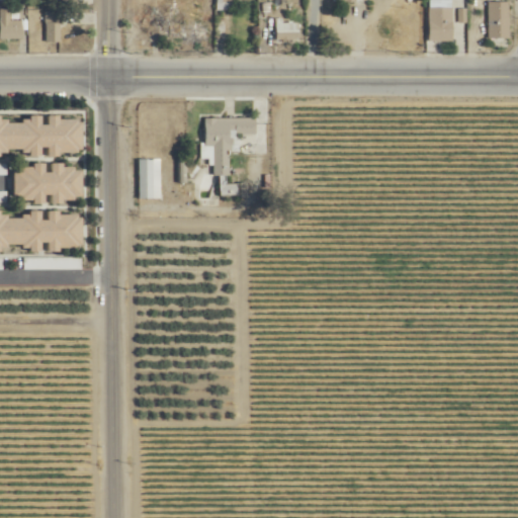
[(452,40),(452,0),(428,0),(429,40),(452,40)]
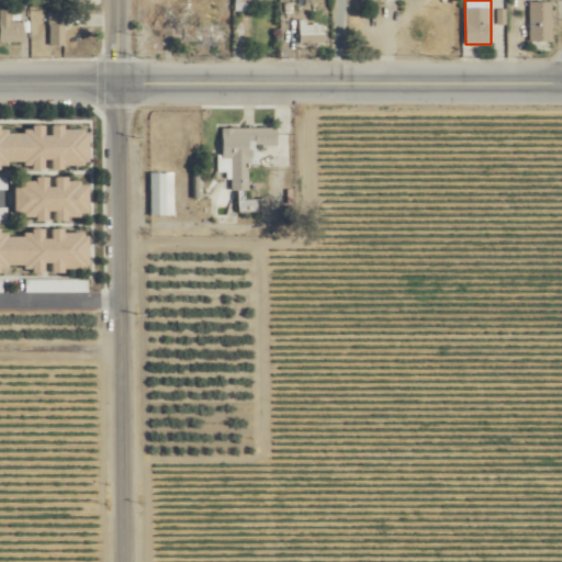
[(529,42),(553,42),(553,1),(529,1),(529,42)]
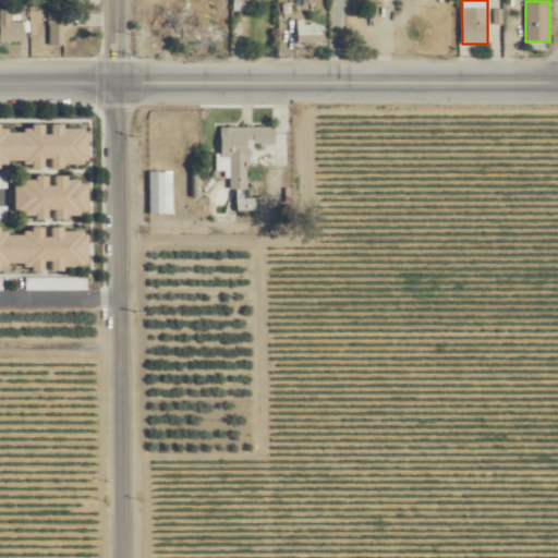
[(23,22),(11,22),(11,10),(0,9),(0,40),(23,41),(23,22)]
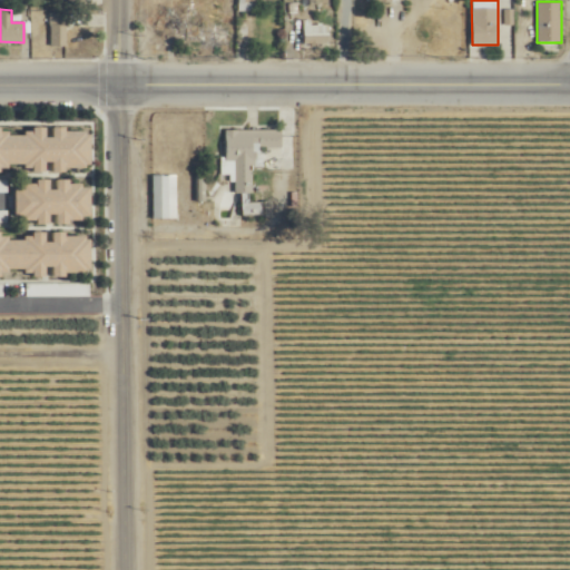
[(182,10),(163,10),(163,31),(182,31),(182,10)]
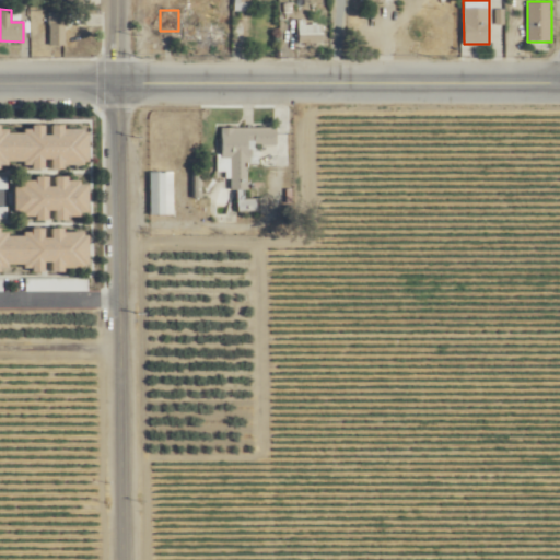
[(324,44),(324,19),(299,19),(299,44),(324,44)]
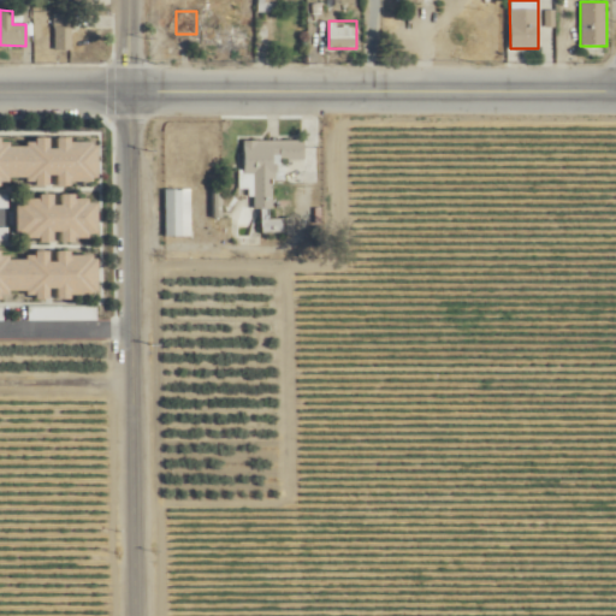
[(72,51),(72,22),(55,22),(55,51),(72,51)]
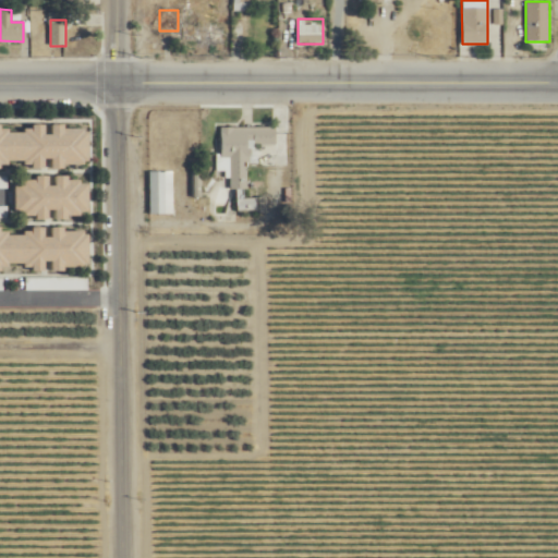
[(226,28),(182,28),(182,43),(226,43),(226,28)]
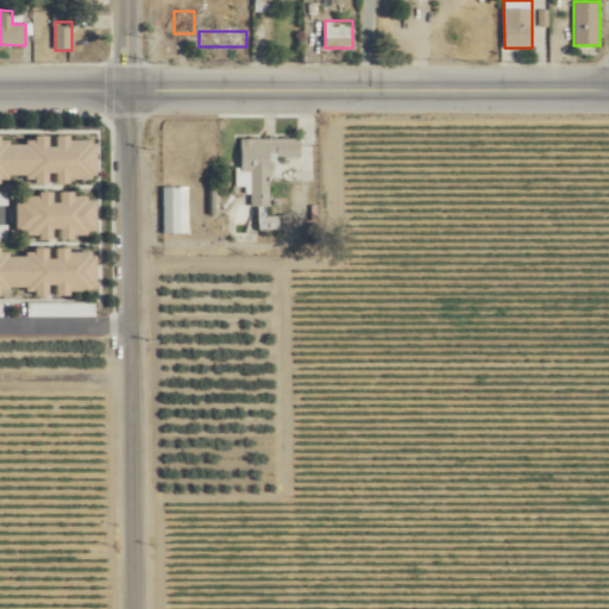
[(0,182),(46,183),(46,182),(93,182),(94,139),(51,139),(51,138),(24,137),(24,140),(0,139),(0,182)]
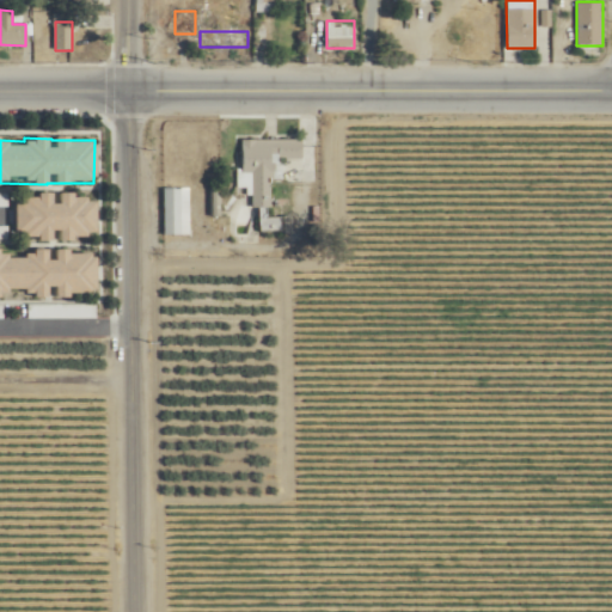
[(304,141),(240,140),(239,233),(293,234),(293,218),(271,218),(273,161),(303,161),(304,141)]
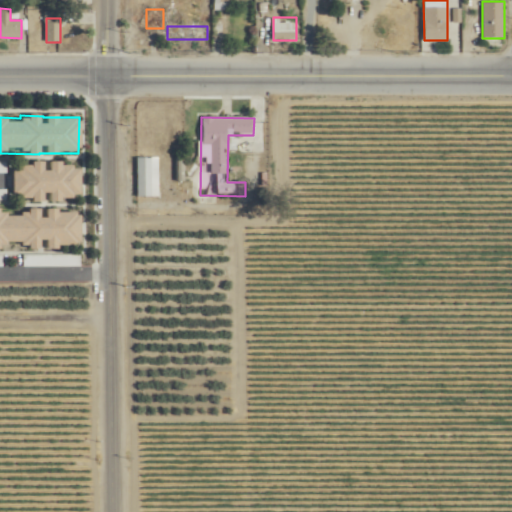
[(159,158),(137,158),(137,197),(159,197),(159,158)]
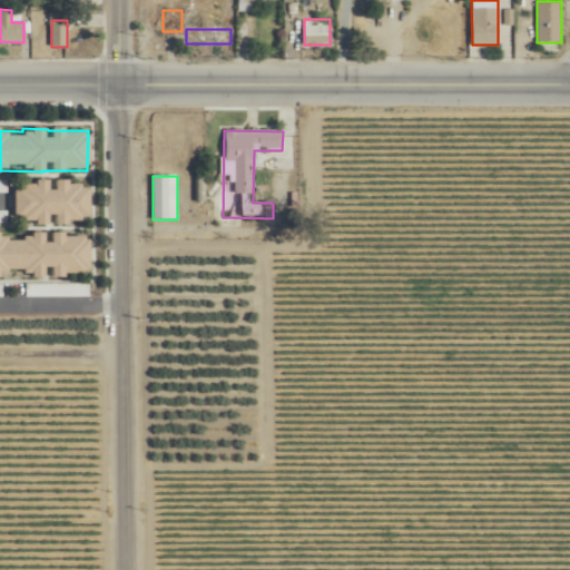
[(49,222),(88,222),(88,183),(12,183),(12,222),(49,222)]
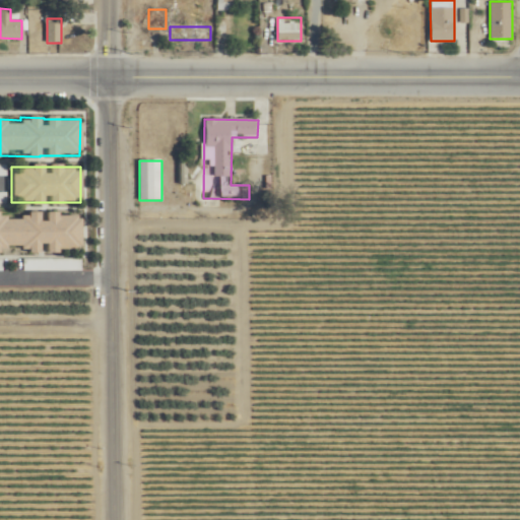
[(80,250),(79,213),(41,214),(41,212),(0,213),(0,250),(19,250),(19,252),(80,250)]
